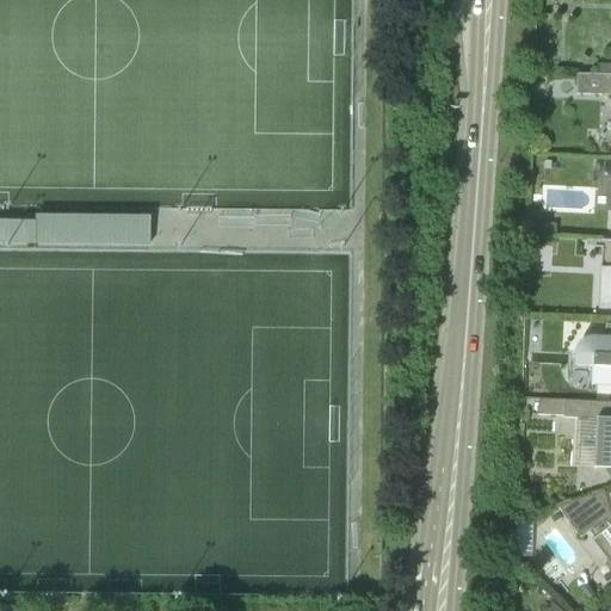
[(610,74),(579,74),(578,96),(610,96),(610,74)]
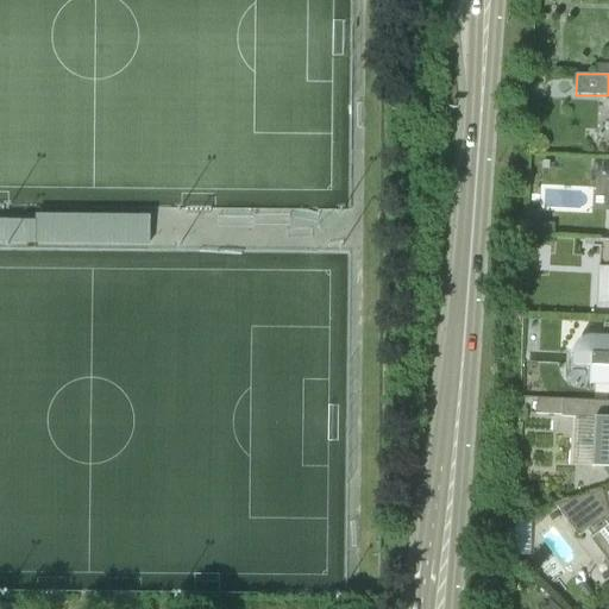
[(556,224),(531,223),(529,233),(554,234),(556,224)]
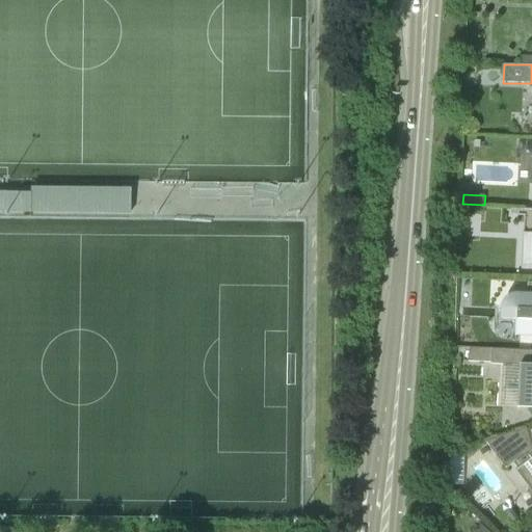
[(531,293),(517,293),(514,293),(511,294),(508,296),(506,298),(504,301),(502,304),(501,308),(501,318),(515,319),(515,336),(531,336),(531,293)]
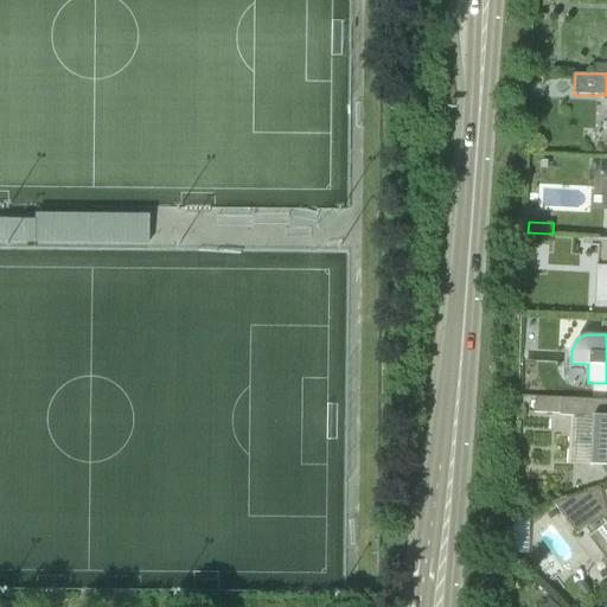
[(606,400),(536,397),(535,413),(561,414),(561,415),(593,417),(590,465),(606,465),(606,400)]
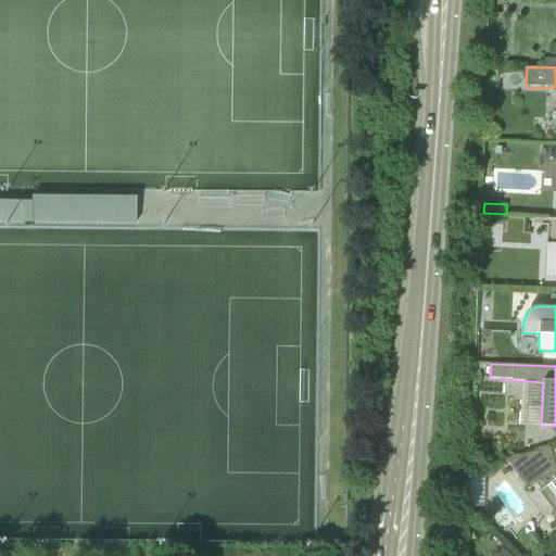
[(555,465),(551,447),(507,460),(530,490),(538,484),(543,491),(541,493),(555,513),(555,465)]
